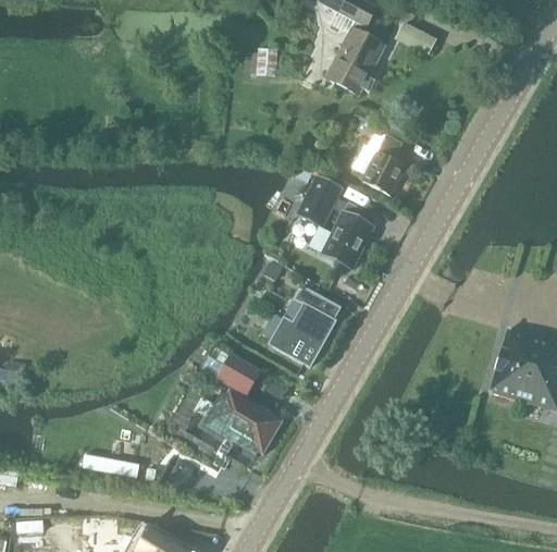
[(366,25),(375,5),(366,0),(319,0),(366,25)]
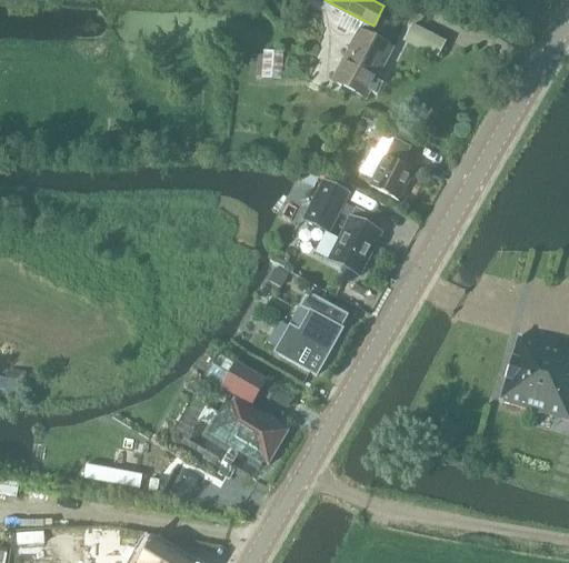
[(436,53),(445,39),(412,22),(405,38),(436,53)]
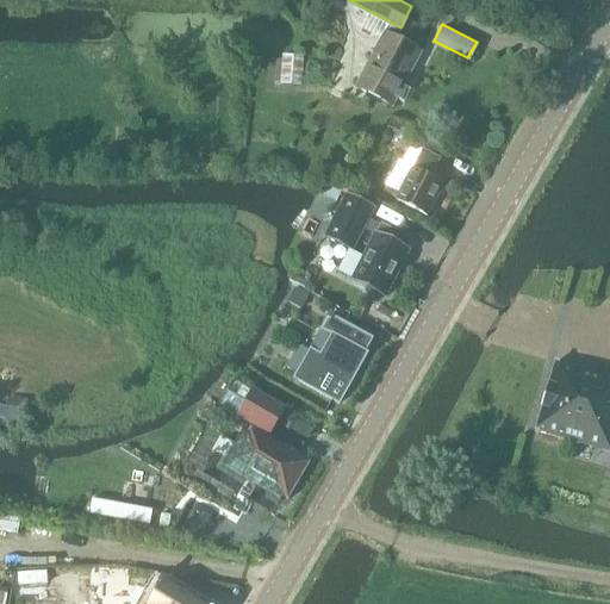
[(393,103),(409,72),(421,49),(384,30),(356,82),(393,103)]
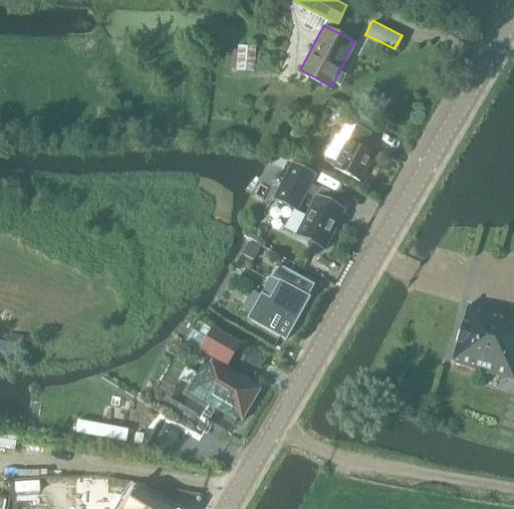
[(256,44),(238,42),(236,66),(254,68),(256,44)]
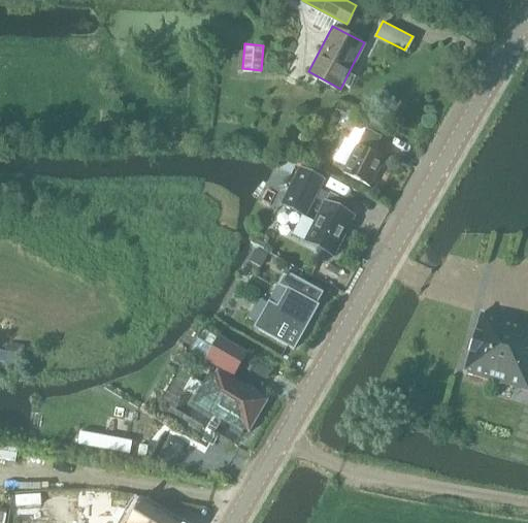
[(381,134),(380,134),(385,122),(359,109),(354,120),(366,126),(343,169),(370,183),(383,157),(371,152),(381,134)]
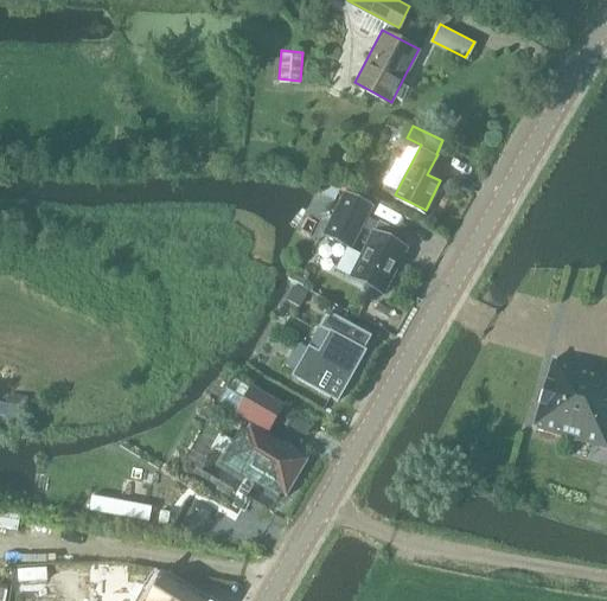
[(375,199),(347,185),(326,227),(352,241),(375,199)]
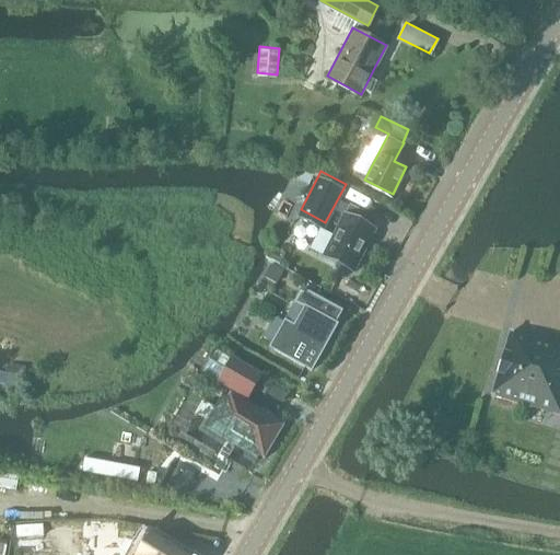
[(354,269),(376,227),(354,216),(360,206),(350,201),(323,253),(354,269)]
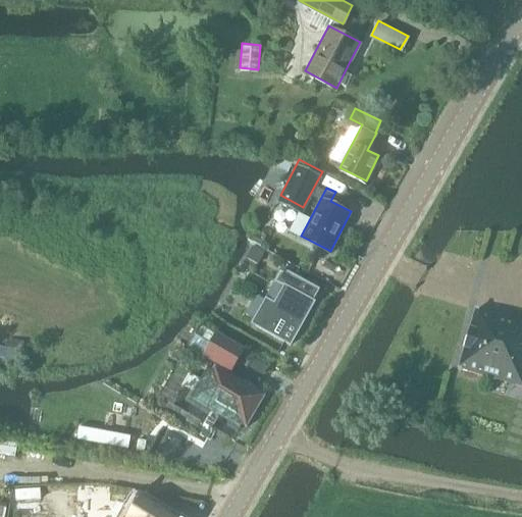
[(283,282),(274,300),(265,295),(252,320),(291,342),(314,299),(312,297),(318,286),(282,266),(275,278),(283,282)]
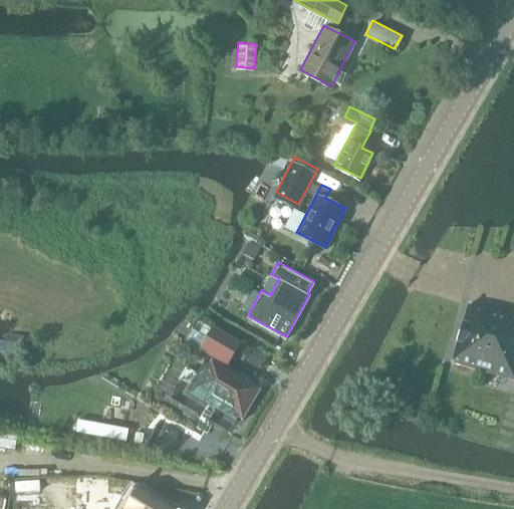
[(451,359),(513,377),(513,314),(468,301),(451,359)]
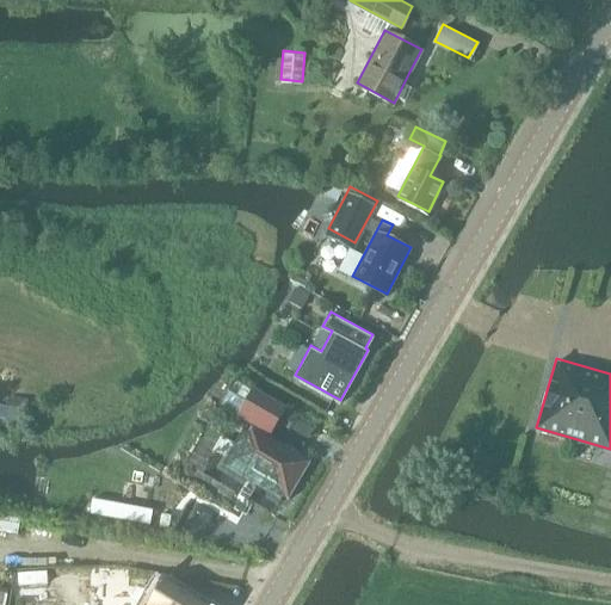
[(285,406),(236,376),(221,403),(270,432),(285,406)]
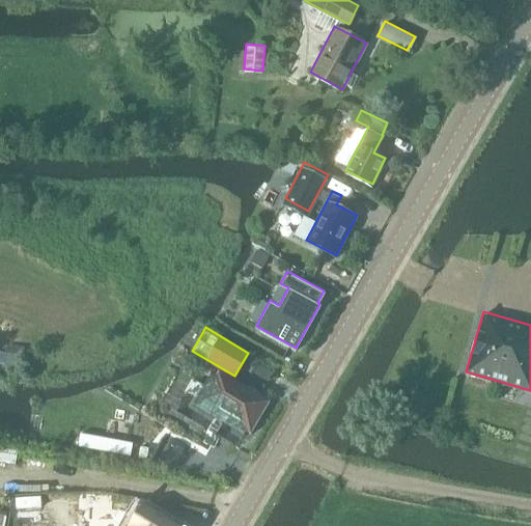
[(219,371),(217,376),(200,365),(174,410),(235,445),(245,430),(249,432),(268,400),(219,371)]
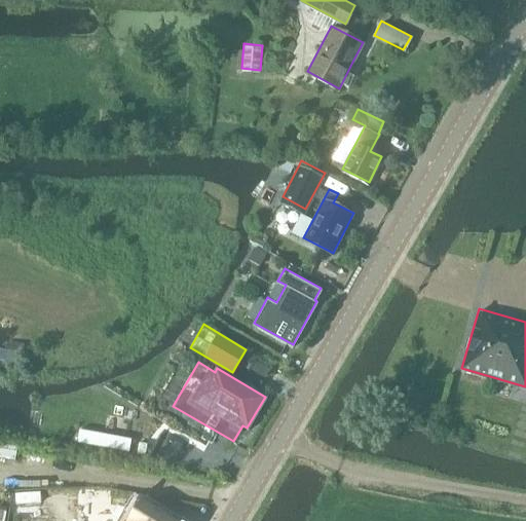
[(121,432),(134,408),(114,398),(102,421),(121,432)]
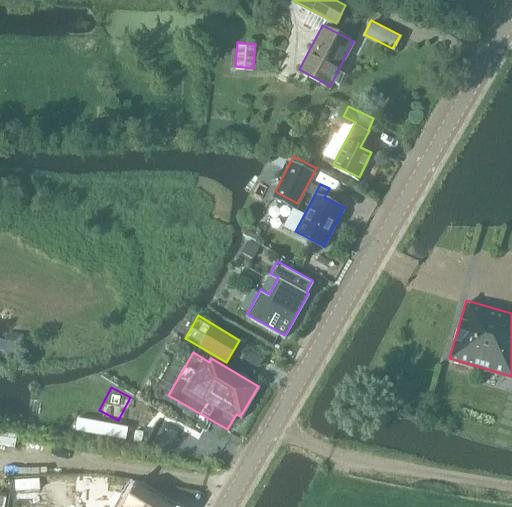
[(59,476),(40,476),(40,491),(41,491),(41,502),(59,502),(59,476)]
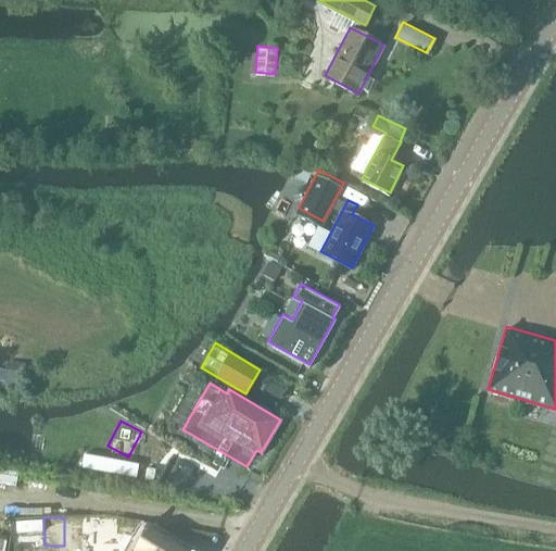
[(185,550),(150,529),(136,550),(185,550)]
